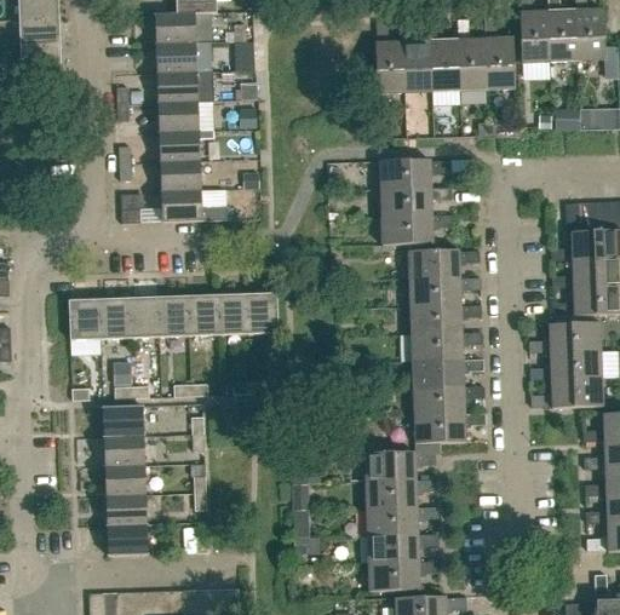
[(17,0),(18,18),(59,17),(57,0),(17,0)]
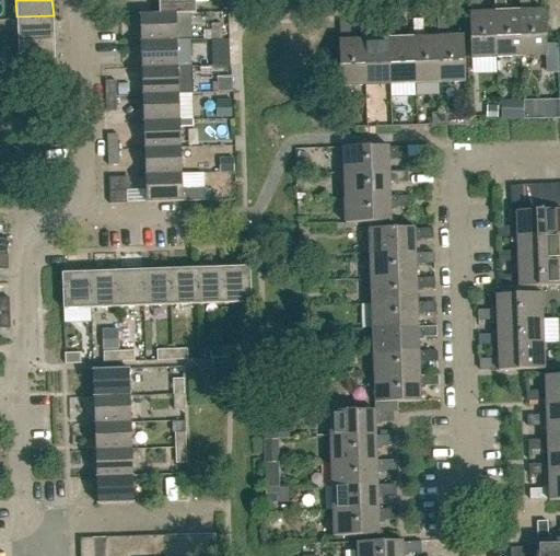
[(175,11),(190,11),(195,11),(194,0),(158,0),(159,11),(175,11)]
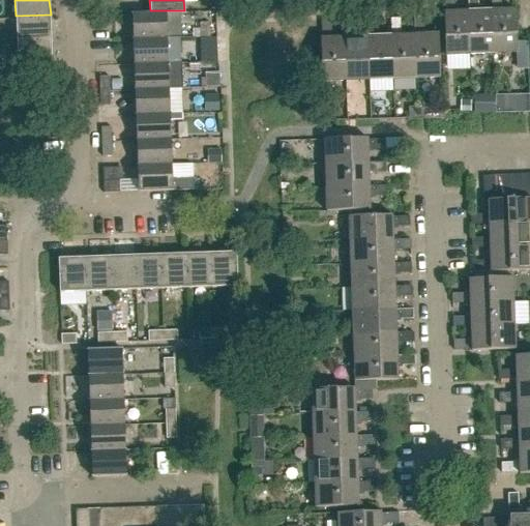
[(469,51),(468,7),(455,8),(454,0),(444,0),(445,8),(443,8),(445,52),(469,51)]
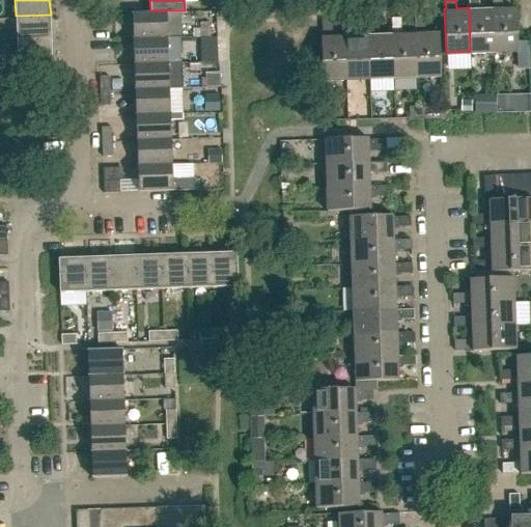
[(493,51),(492,7),(479,7),(478,0),(468,0),(469,7),(470,51),(493,51)]
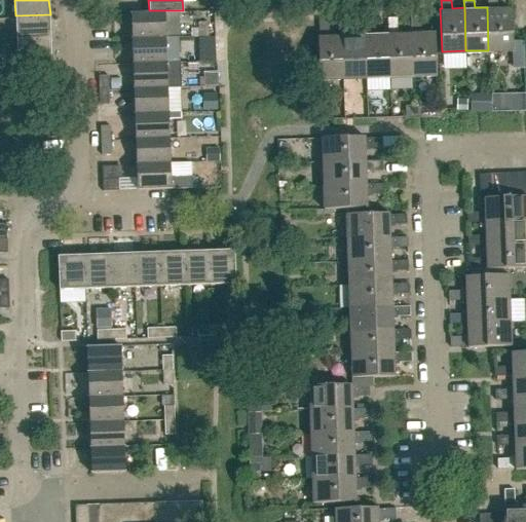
[(487,7),(488,50),(513,49),(512,6),(497,6),(496,0),(486,0),(487,7)]
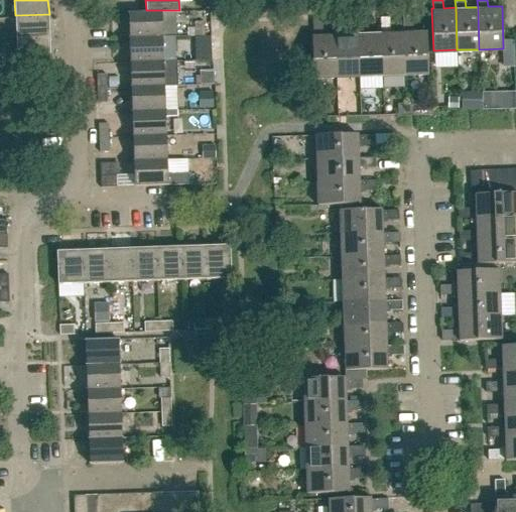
[(146,10),(128,10),(129,35),(162,34),(162,33),(176,33),(175,10),(161,10),(146,10)]
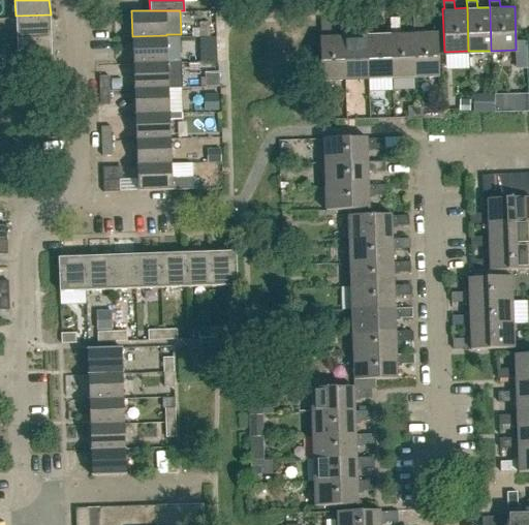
[(17,40),(52,39),(51,14),(16,16),(17,40)]
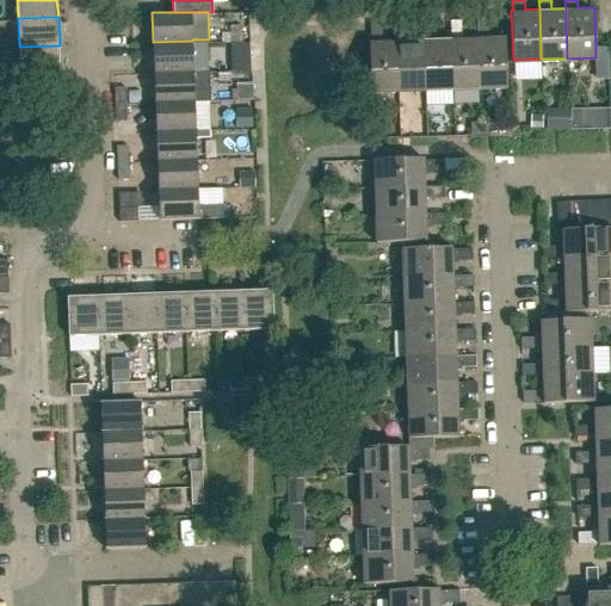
[(479,86),(477,36),(462,37),(461,17),(450,18),(450,37),(452,87),(479,86)]
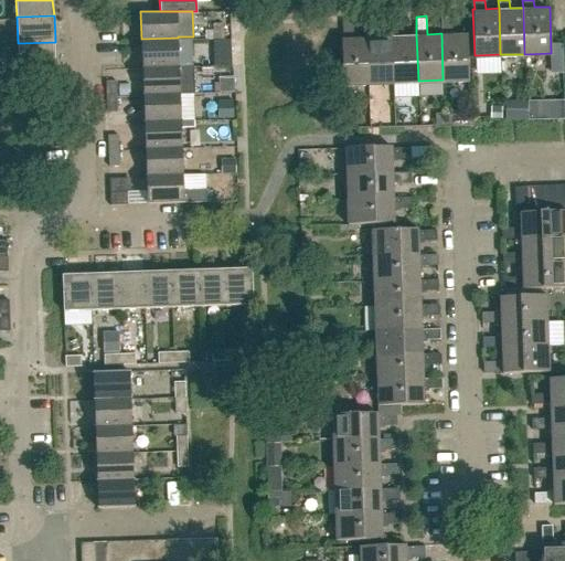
[(441,33),(443,80),(468,78),(467,32),(452,33),(451,16),(440,16),(441,33)]
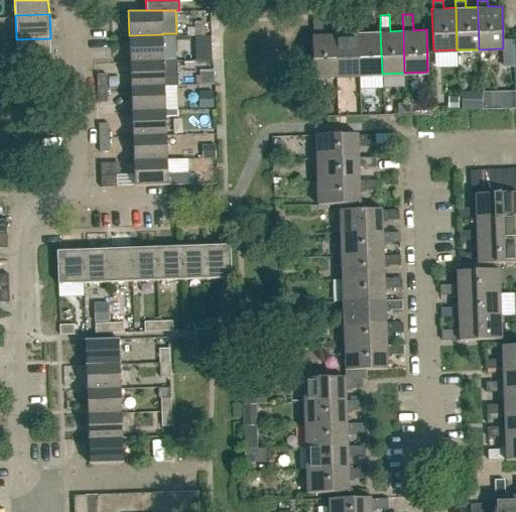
[(382,74),(380,31),(368,31),(367,15),(358,16),(358,32),(359,75),(382,74)]
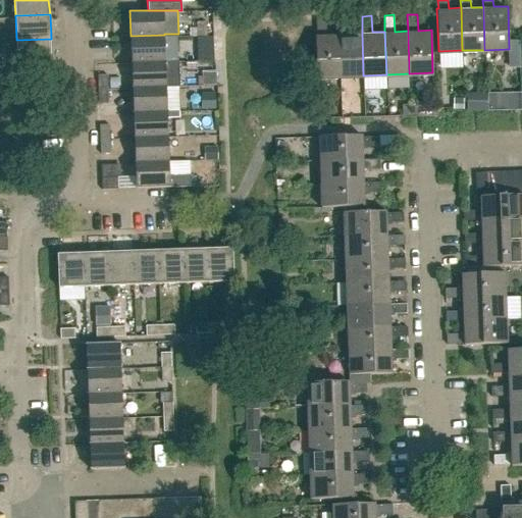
[(363,75),(362,33),(350,33),(349,16),(338,16),(340,34),(338,34),(341,76),(363,75)]
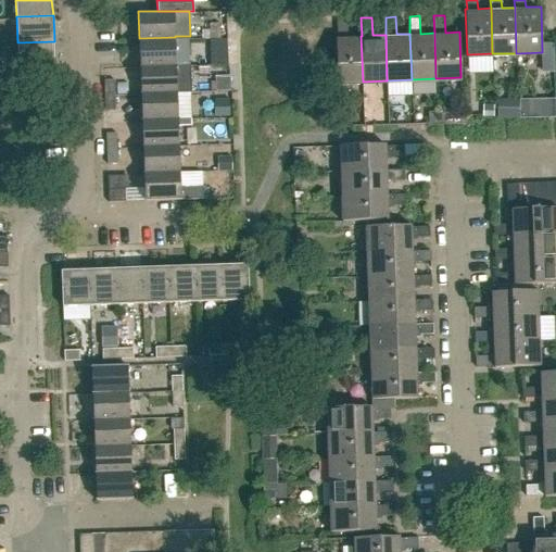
[(363,82),(361,36),(348,36),(348,19),(337,19),(337,37),(336,37),(338,82),(363,82)]
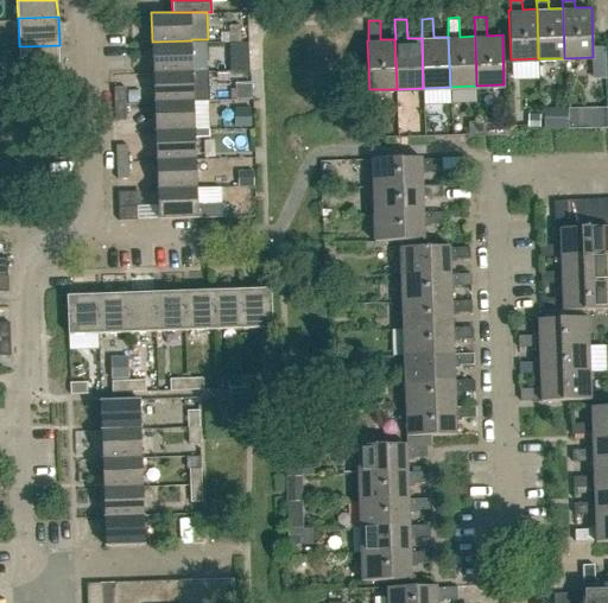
[(229,39),(241,38),(241,23),(229,23),(229,39)]
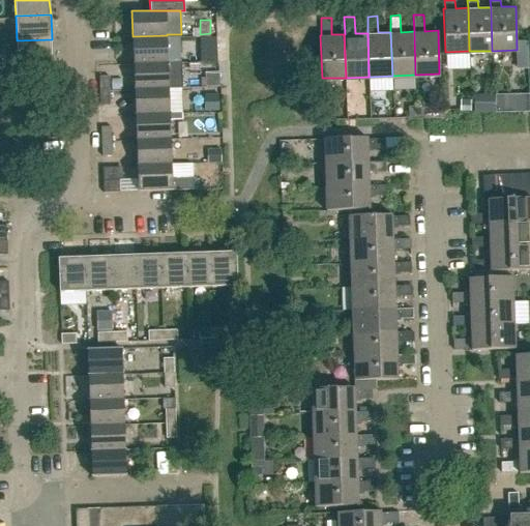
[(134,62),(168,60),(167,35),(133,36),(134,62)]
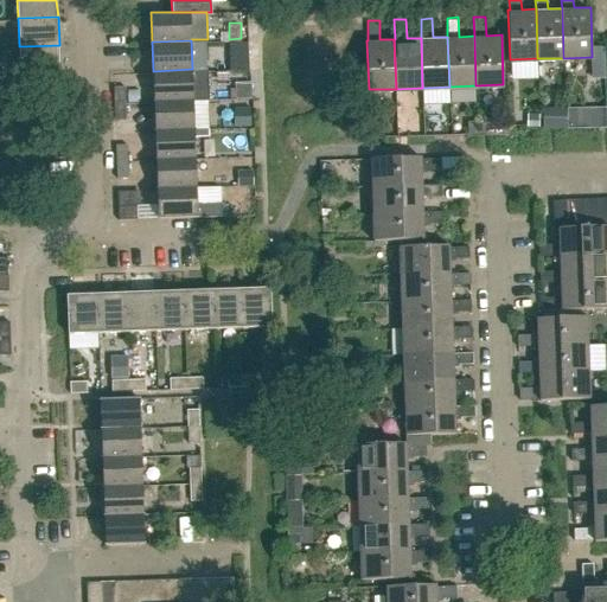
[(59,45),(19,46),(20,76),(59,75),(59,45)]
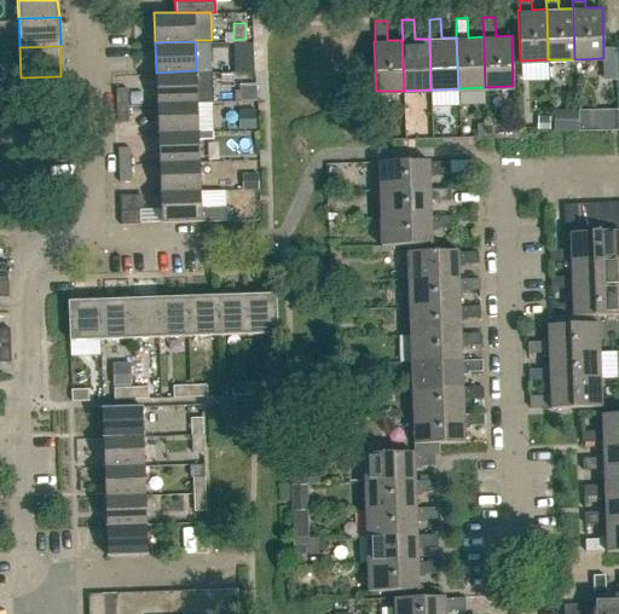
[(157,102),(197,100),(213,99),(213,70),(196,71),(196,70),(156,73),(157,102)]
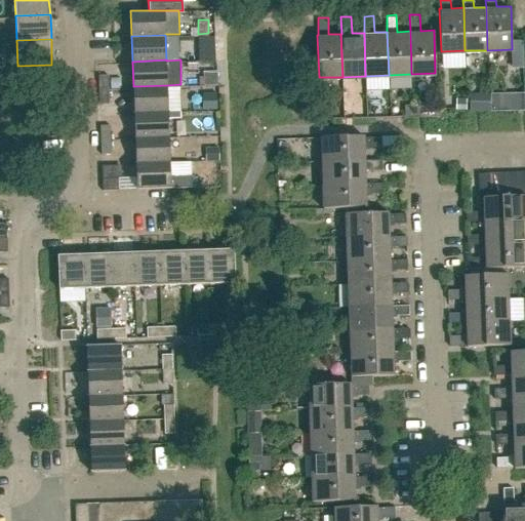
[(204,82),(217,81),(216,69),(209,70),(204,74),(204,82)]
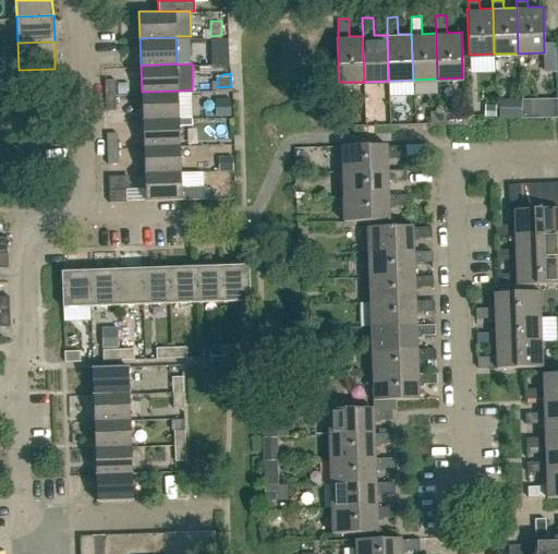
[(106,93),(116,93),(116,77),(105,77),(106,93)]
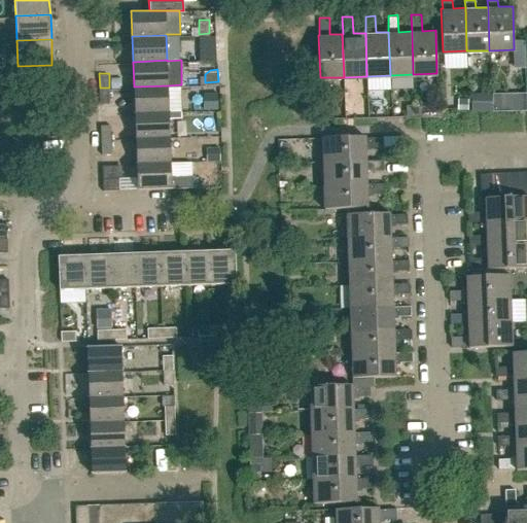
[(135,111),(169,110),(168,85),(134,86),(135,111)]
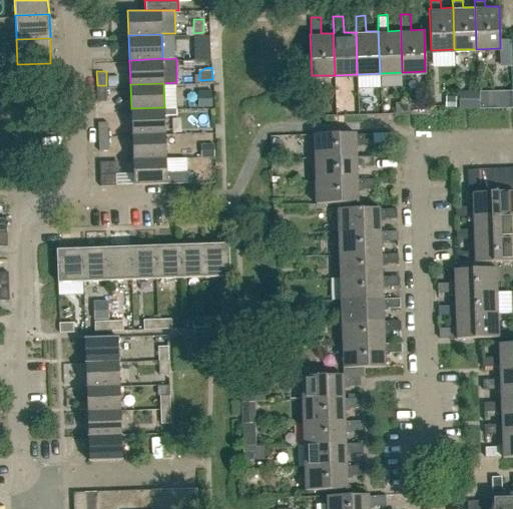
[(459,106),(479,106),(479,84),(469,84),(469,88),(459,88),(459,106)]
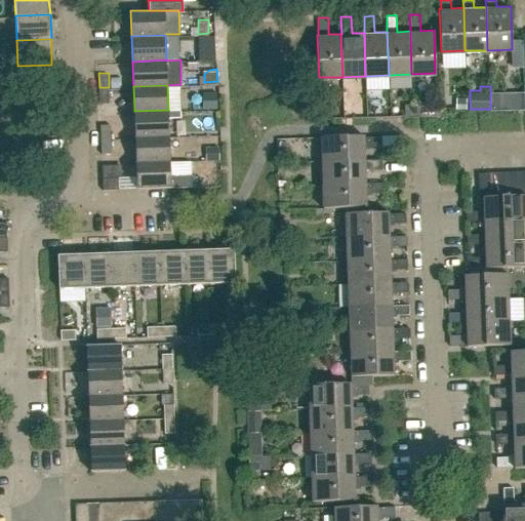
[(109,87),(99,87),(99,102),(110,102),(109,87)]
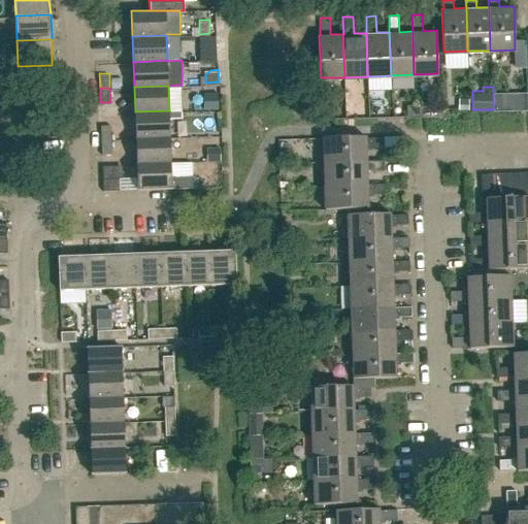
[(420,117),(420,105),(407,105),(407,117),(420,117)]
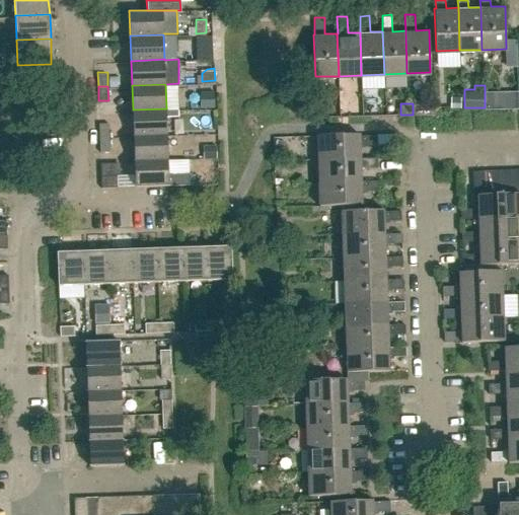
[(166,108),(133,109),(134,135),(166,133),(166,108)]
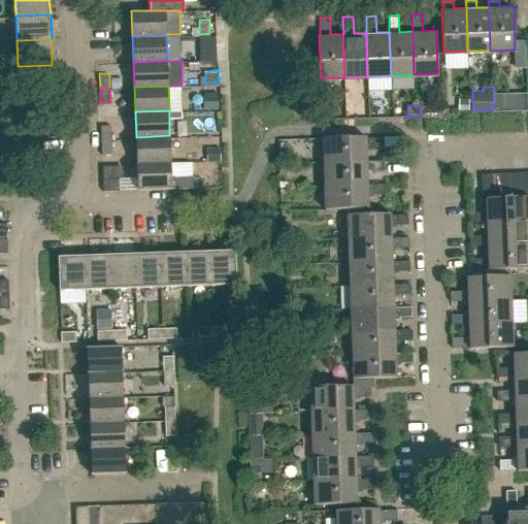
[(101,138),(111,138),(111,124),(101,124),(101,138)]
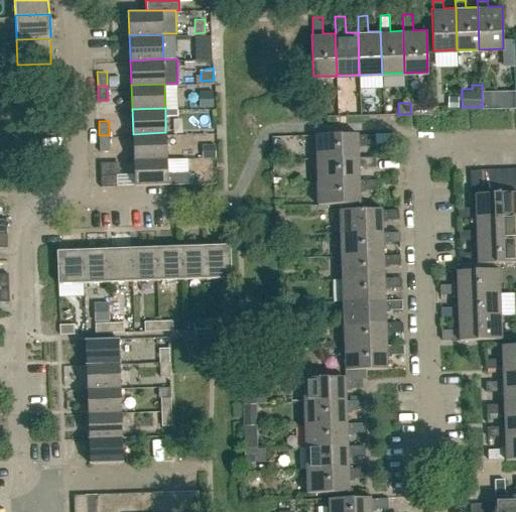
[(134,158),(166,157),(165,132),(133,134),(134,158)]
